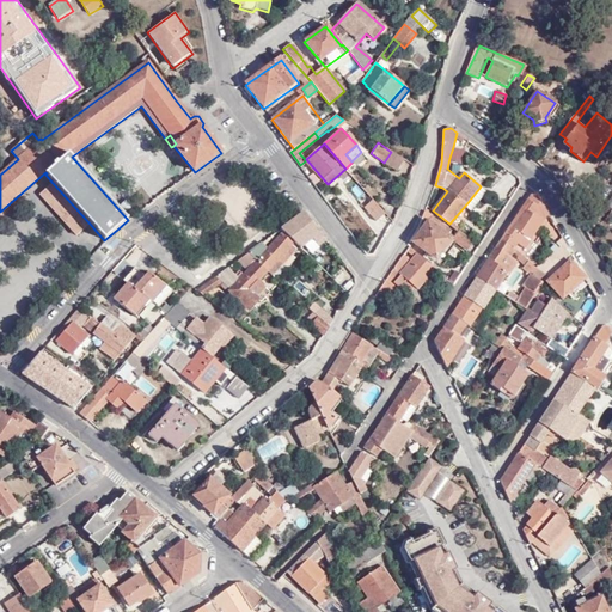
[(453,147),(450,158),(460,161),(464,150),(453,147)]
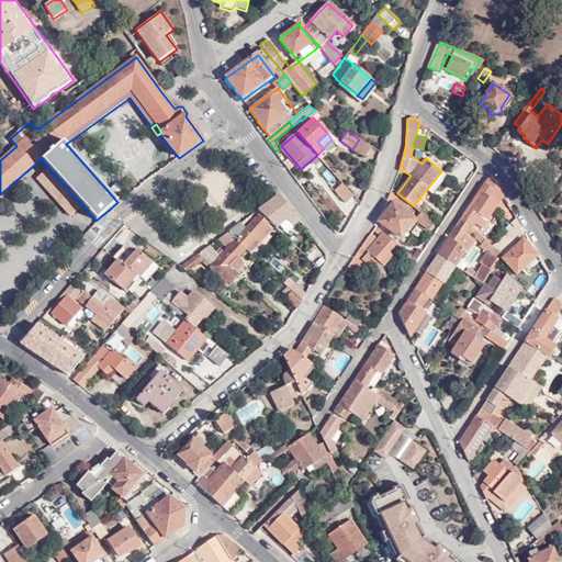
[(352,149),(363,157),(371,146),(359,139),(352,149)]
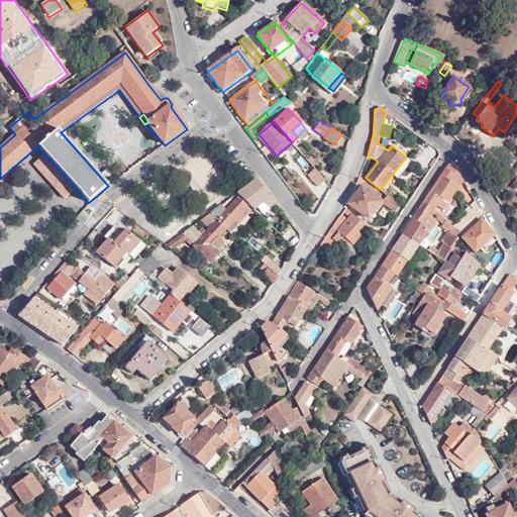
[(139,145),(110,146),(111,156),(123,156),(123,163),(140,163),(139,145)]
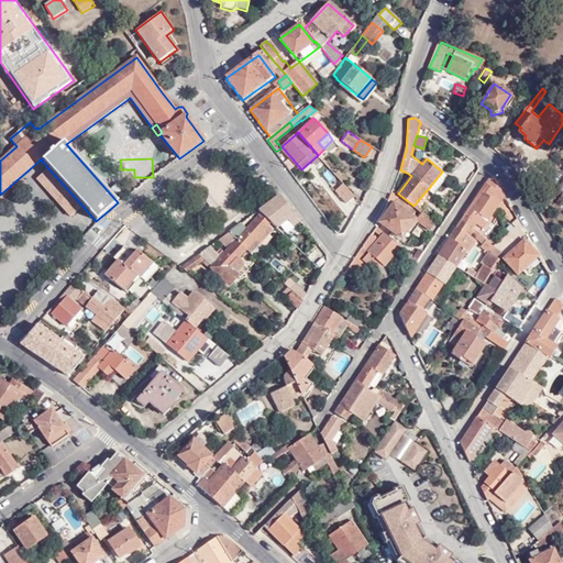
[(320,161),(315,165),(332,187),(339,183),(320,161)]
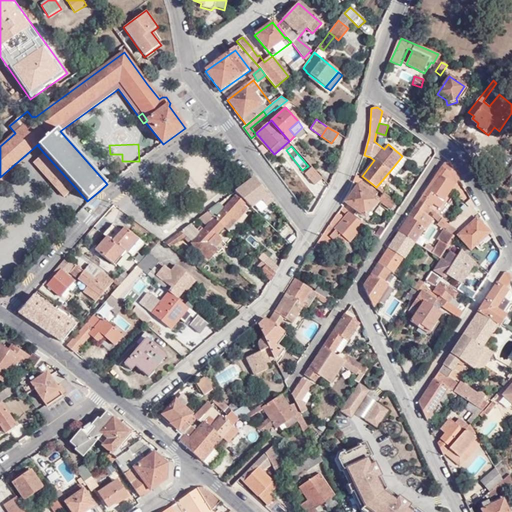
[(63,197),(75,187),(44,153),(33,163),(63,197)]
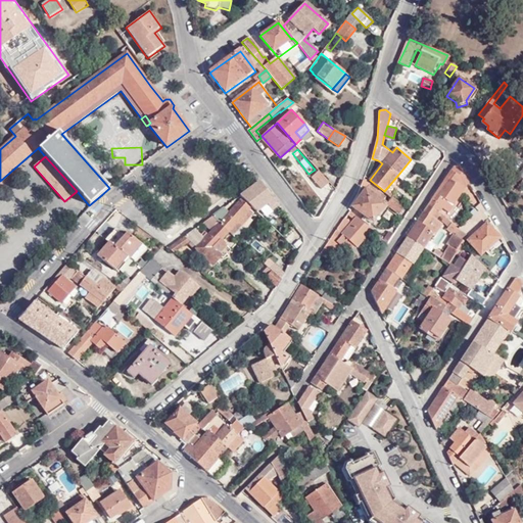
[(416,163),(411,159),(397,176),(402,181),(416,163)]
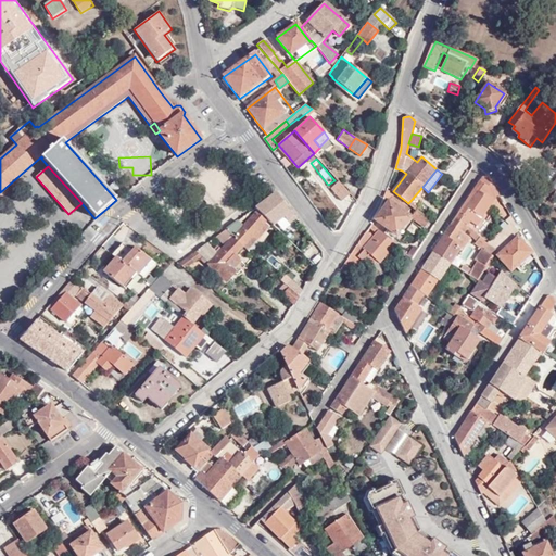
[(477,226),(498,194),(488,177),(482,177),(458,213),(469,224),(470,222),(477,226)]
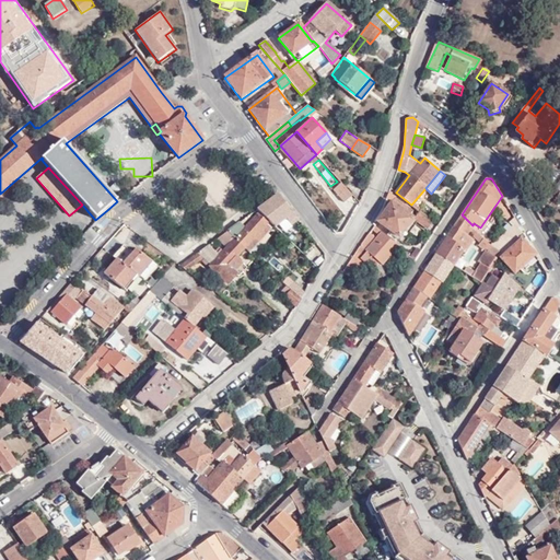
[(343,201),(351,195),(340,183),(334,189),(343,201)]
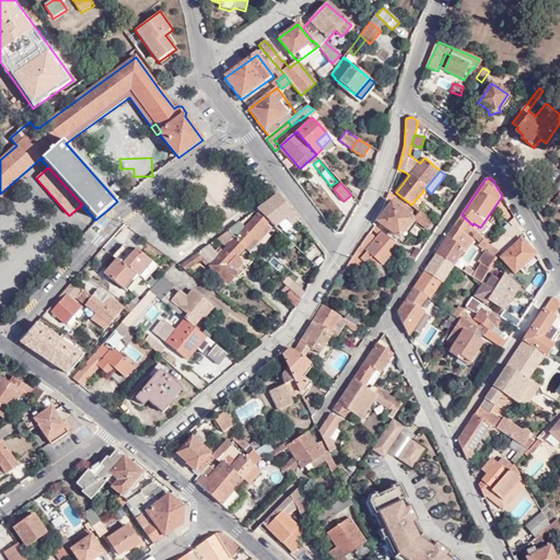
[(388,194),(383,209),(385,211),(377,222),(398,237),(412,220),(405,213),(408,208),(403,203),(399,207),(393,201),(395,198),(388,194)]
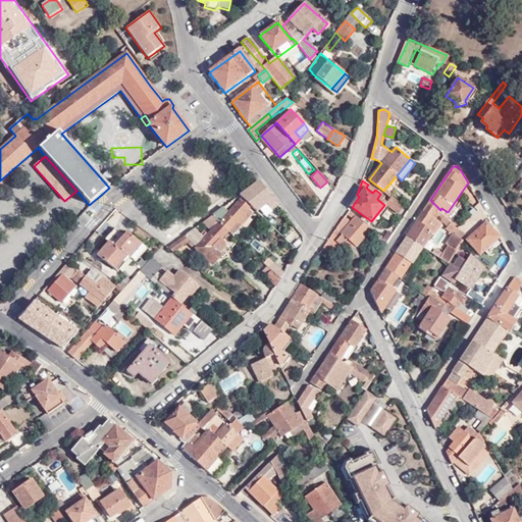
[(259,181),(241,195),(251,206),(263,197),(266,202),(270,207),(275,203),(259,181)]
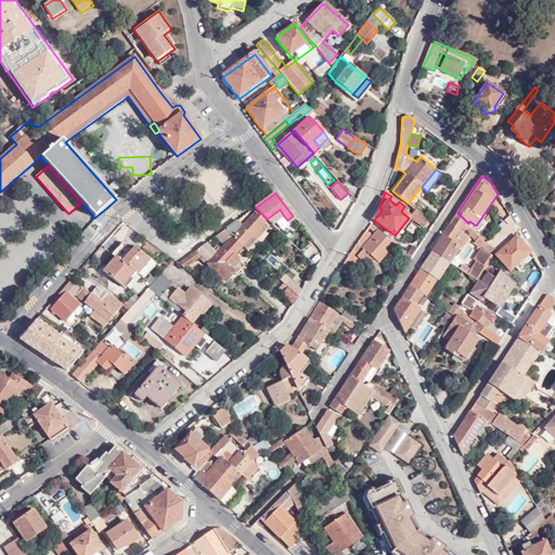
[(267,219),(265,222),(269,227),(283,215),(280,209),(267,219)]
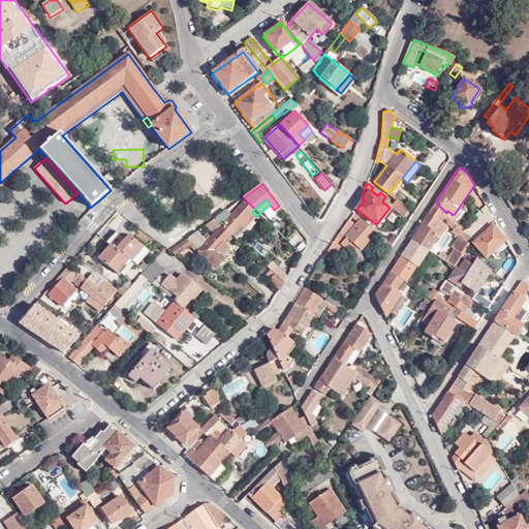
[(403,215),(408,209),(397,200),(393,206),(403,215)]
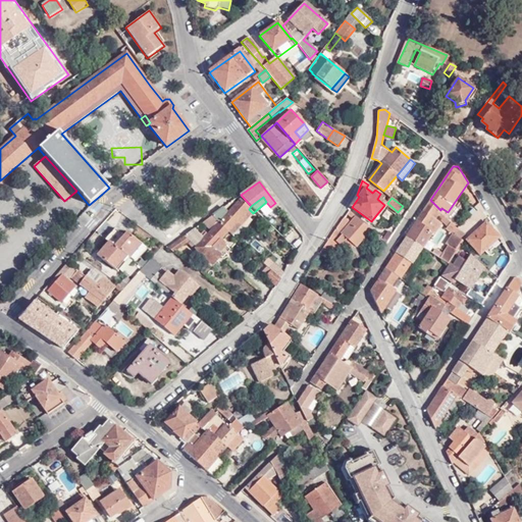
[(212,215),(228,230),(231,233),(242,224),(237,220),(243,214),(247,218),(253,213),(249,209),(240,200),(227,212),(223,207),(212,215)]
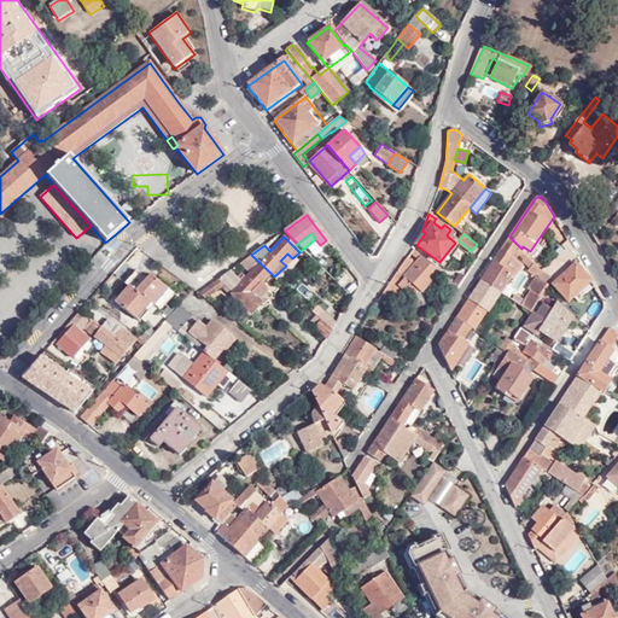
[(519,251),(522,249),(509,237),(482,280),(501,292),(520,263),(516,260),(519,256),(519,255),(514,252),(517,249),(519,251)]
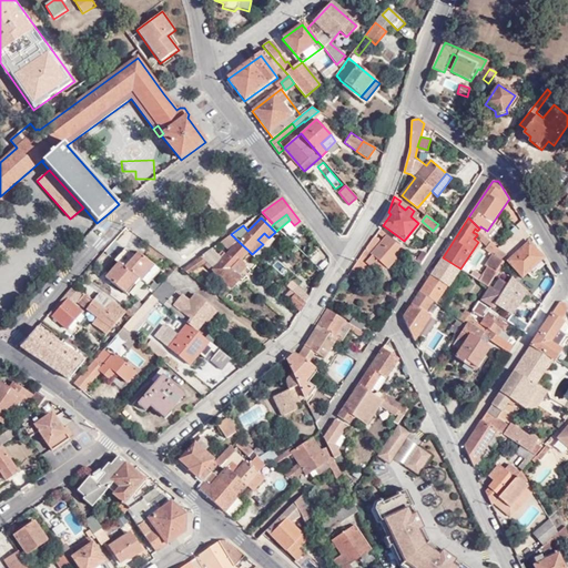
[(527,231),(523,221),(517,226),(519,229),(521,226),(526,232),(527,231)]
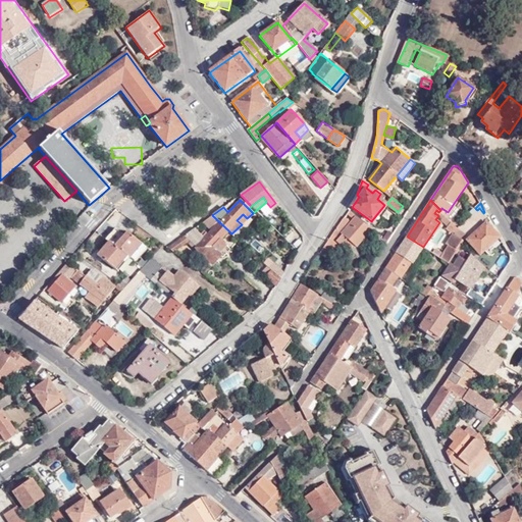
[(479,208),(477,210),(477,211),(458,229),(462,232),(468,237),(487,218),(483,214),(483,213),(479,208)]
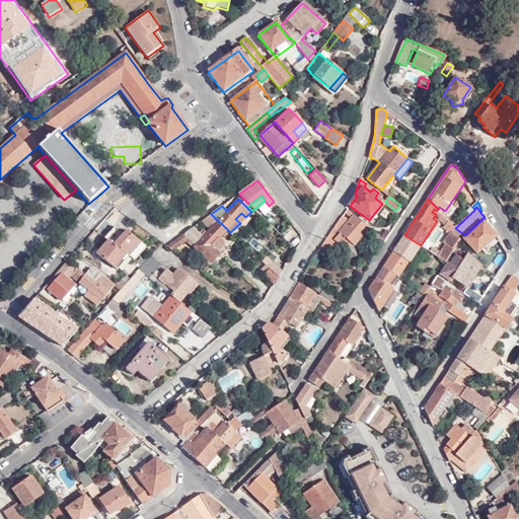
[(455,228),(436,211),(434,209),(432,212),(436,214),(436,215),(437,216),(437,217),(439,220),(446,227),(444,229),(447,232),(449,230),(452,233),(450,233),(444,243),(445,244),(438,256),(440,258),(459,231),(455,228)]
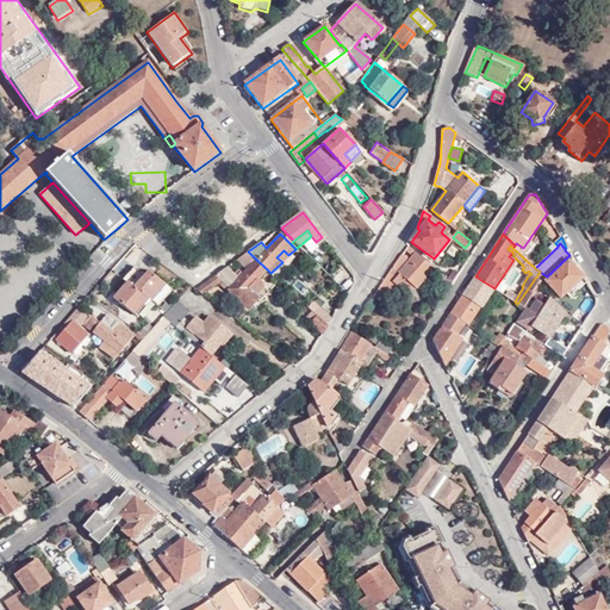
[(435,280),(448,291),(452,285),(433,269),(409,247),(406,251),(412,257),(404,267),(403,266),(406,259),(403,255),(374,298),(383,304),(396,285),(403,292),(410,284),(416,290),(431,272),(437,277),(435,280)]
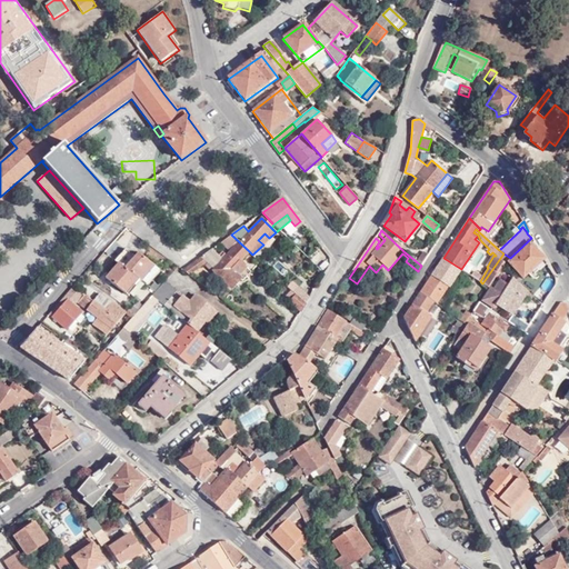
[(258,240),(263,245),(269,238),(265,233),(258,240)]
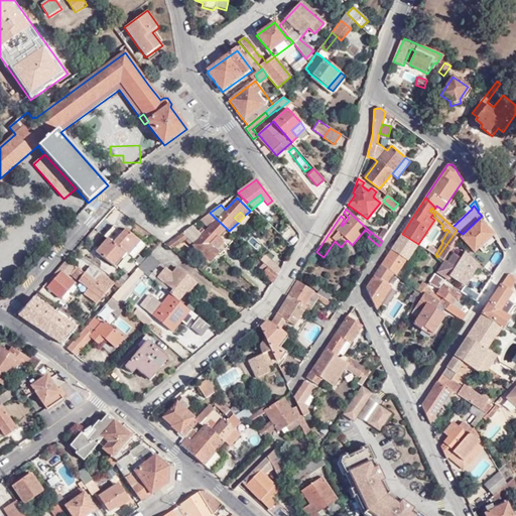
[(191,226),(166,244),(171,248),(184,239),(209,262),(217,254),(214,250),(222,241),(217,236),(226,228),(210,213),(202,219),(209,227),(201,235),(191,226)]
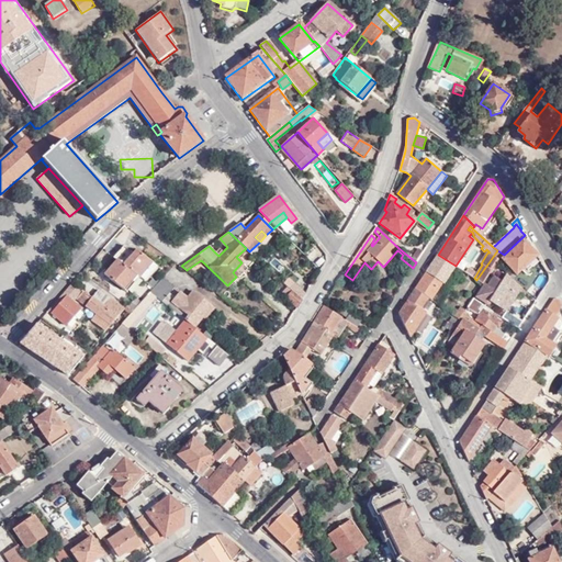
[(344,273),(345,274),(371,235),(373,233),(372,232),(344,273)]
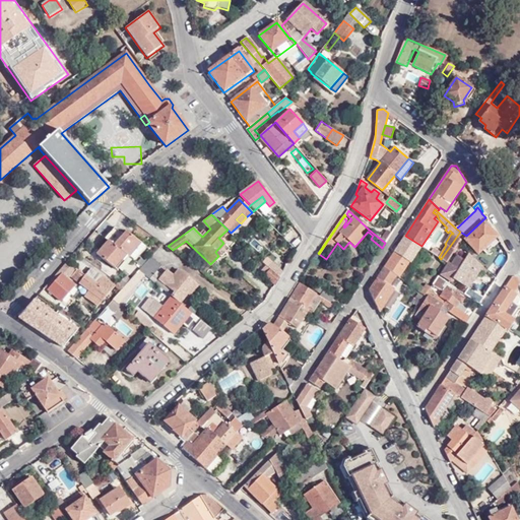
[(493,226),(488,218),(465,239),(479,254),(498,236),(492,229),(493,226)]
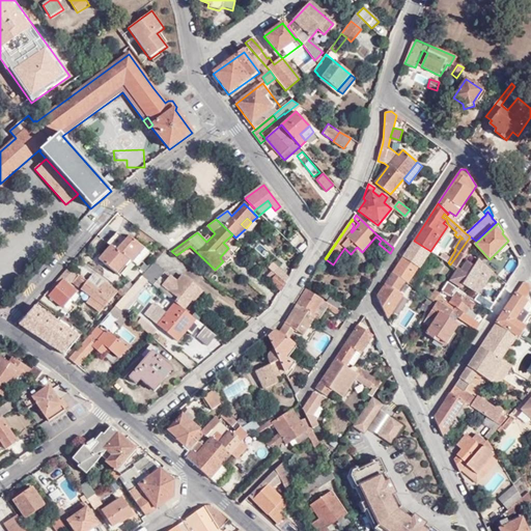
[(149,251),(133,238),(130,242),(127,239),(117,231),(108,243),(111,246),(111,245),(130,259),(138,266),(149,251)]
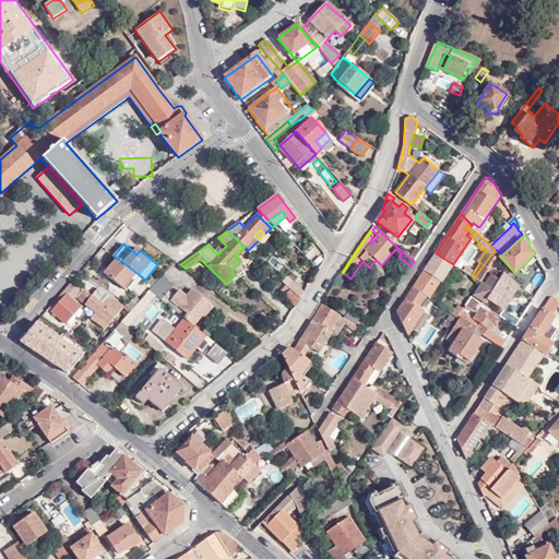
[(411,256),(416,259),(421,250),(417,248),(411,256)]
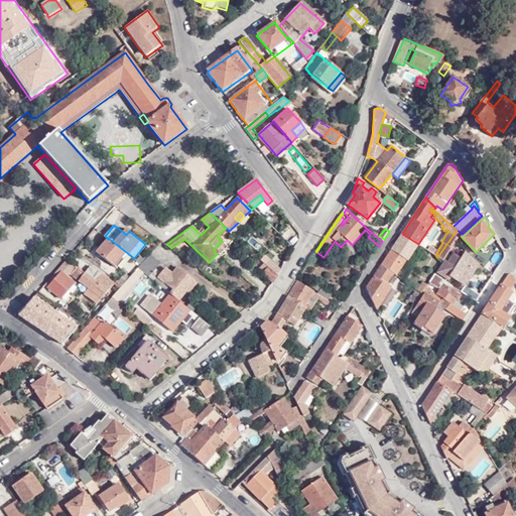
[(463,234),(457,230),(437,257),(442,261),(460,238),(463,234)]
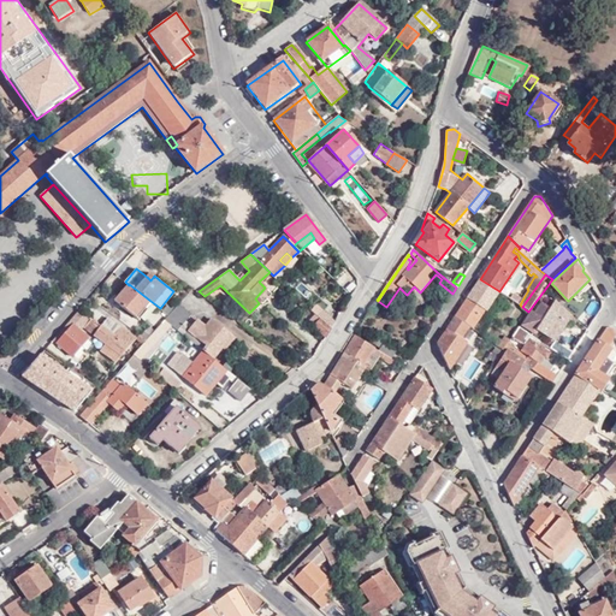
[(499,291),(480,279),(456,317),(468,325),(469,326),(472,327),(484,311),(485,311),(499,291)]
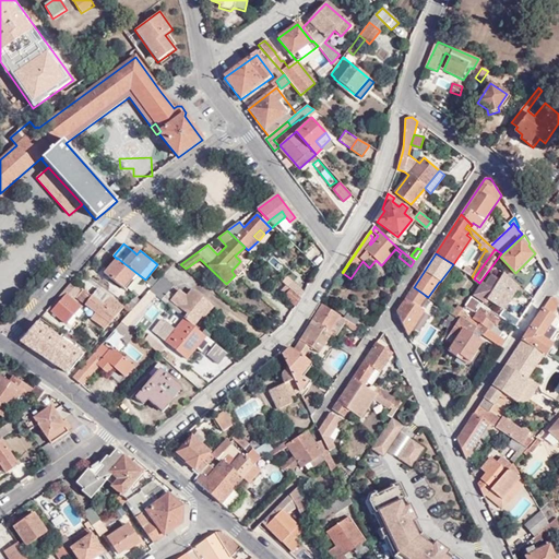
[(110,276),(127,289),(133,281),(132,280),(137,273),(117,258),(117,259),(108,270),(113,273),(110,276)]
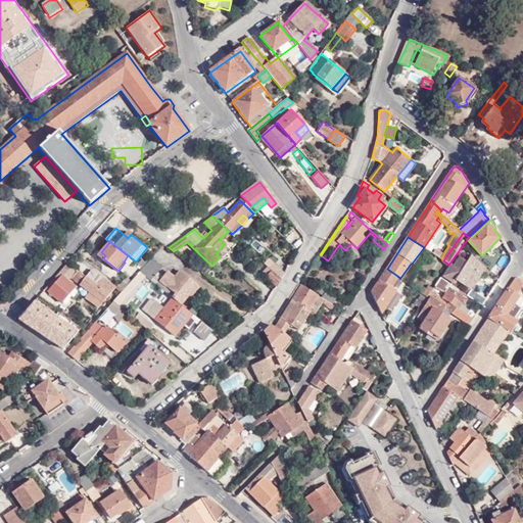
[(456,279),(472,289),(483,272),(486,268),(472,255),(467,262),(456,279)]
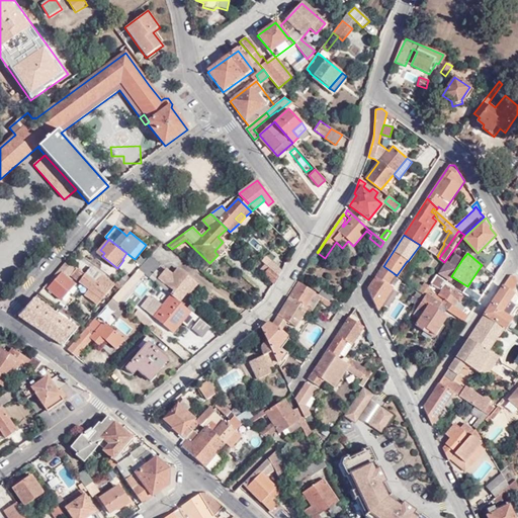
[(449,279),(451,276),(462,259),(455,255),(449,263),(447,262),(440,273),(449,279)]
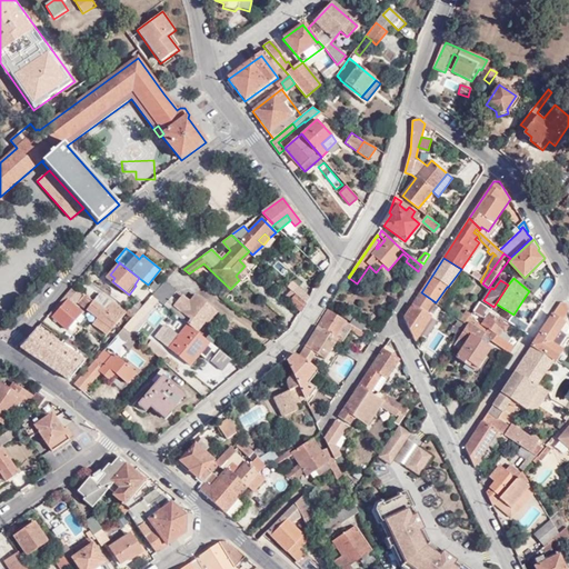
[(156,291),(160,287),(153,281),(150,287),(156,291)]
